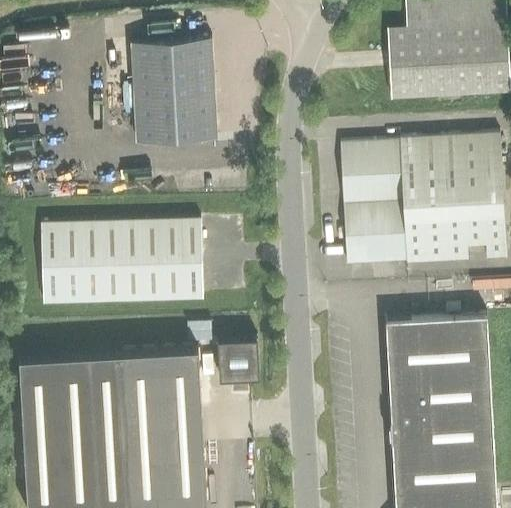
[(405,26),(386,27),(390,98),(510,92),(504,0),(420,0),(404,1),(405,26)]
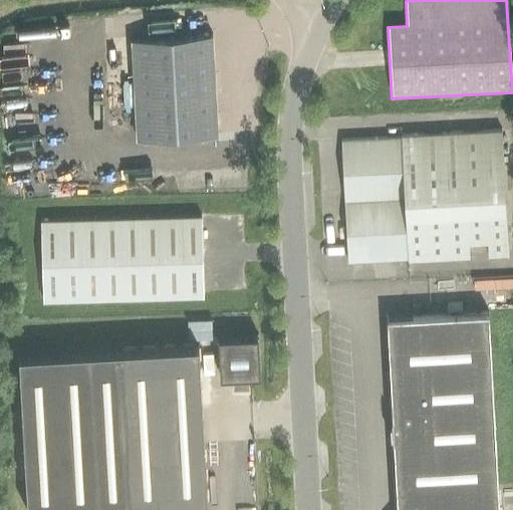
[(217,139),(212,38),(131,42),(137,143),(217,139)]
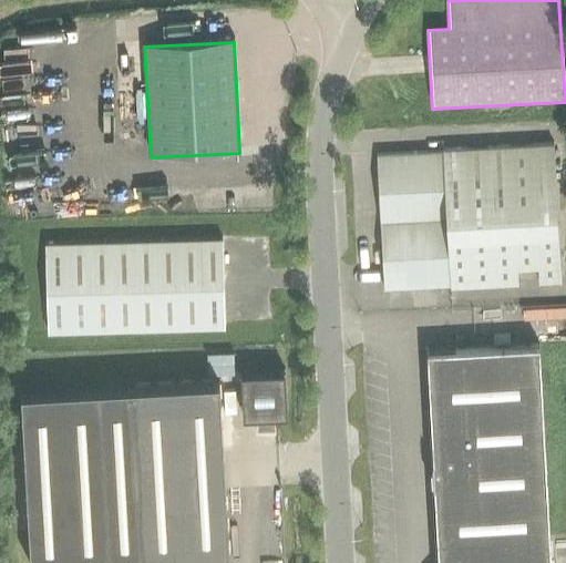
[(442,153),(442,155),(445,222),(556,216),(553,147),(442,153)]
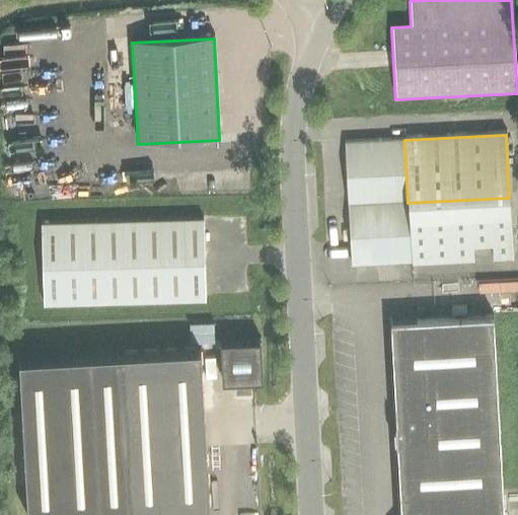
[(411,264),(408,203),(404,142),(344,145),(351,267),(411,264)]
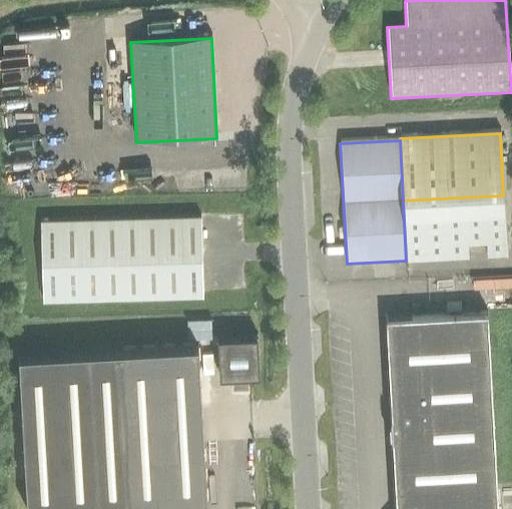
[(403,200),(406,261),(407,263),(507,258),(503,195),(403,200)]
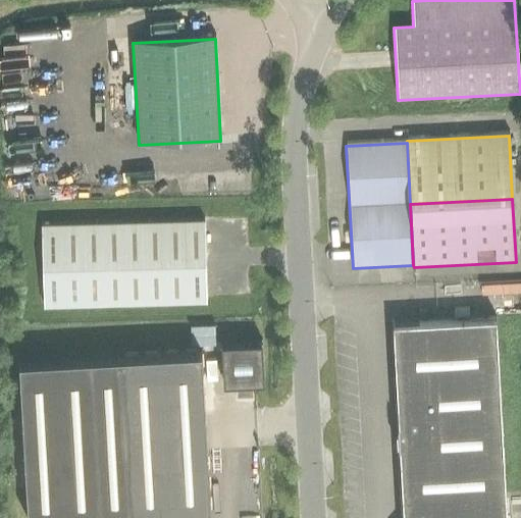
[(43,309),(206,304),(204,222),(41,227),(43,309)]
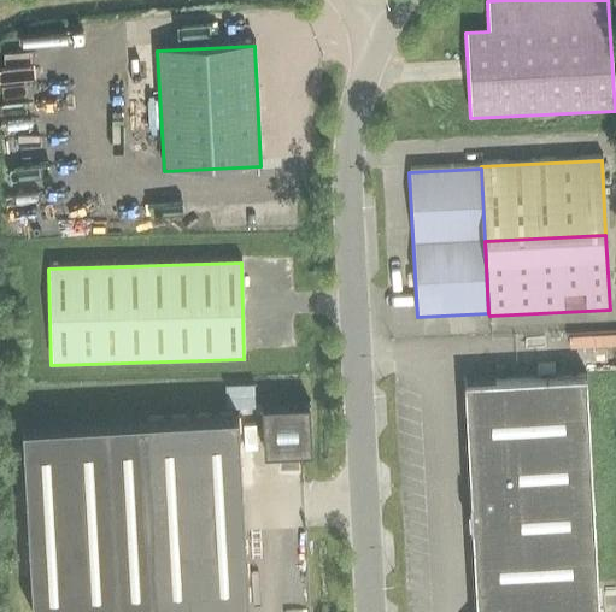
[(598,611),(586,378),(464,384),(476,611),(598,611)]
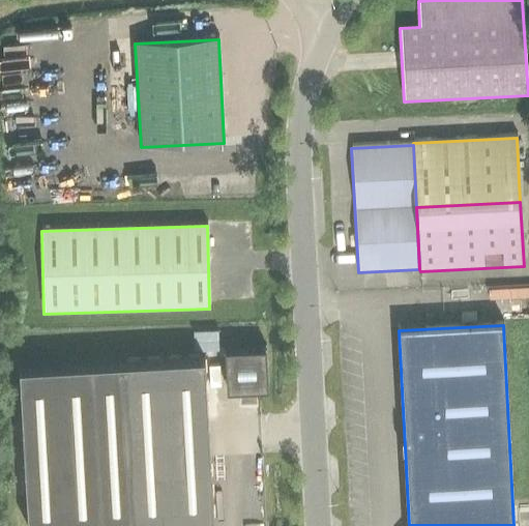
[(218,353),(217,333),(193,333),(194,354),(218,353)]
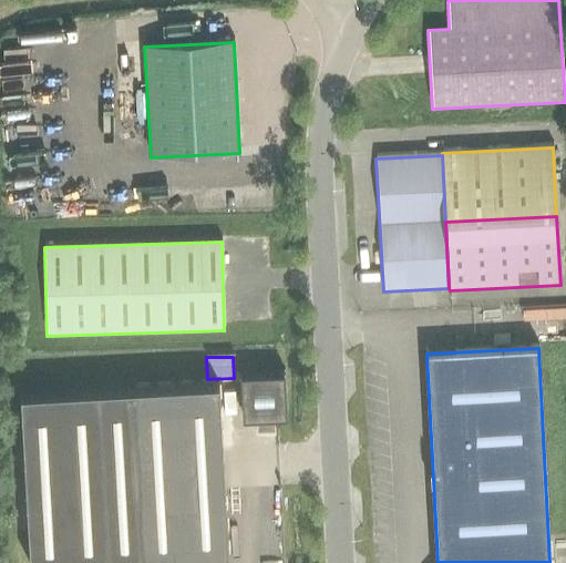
[(239,376),(242,420),(255,419),(256,434),(274,433),(274,419),(286,418),(284,374),(239,376)]
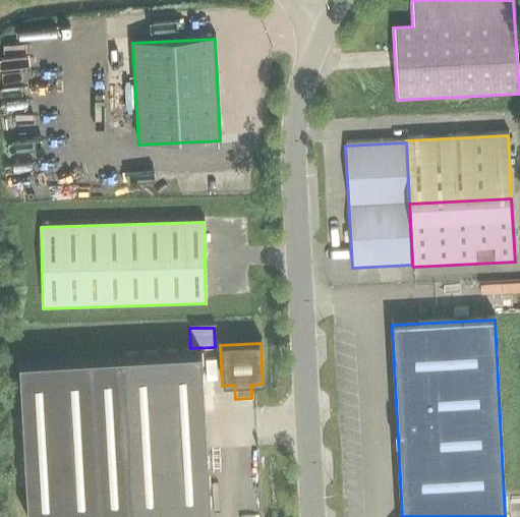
[(210,516),(200,352),(18,362),(26,516),(210,516)]
